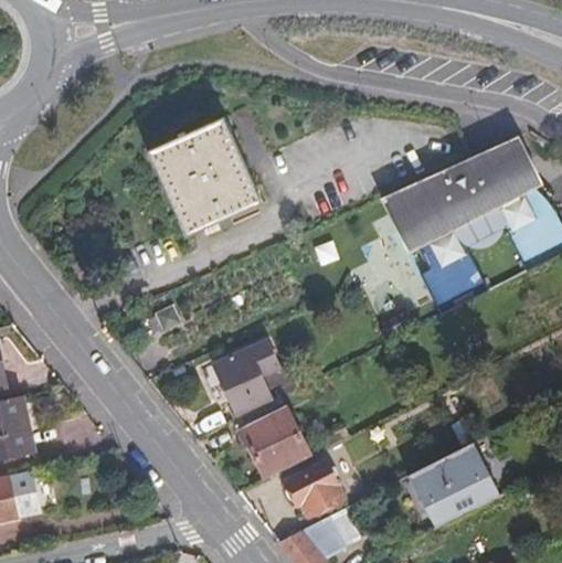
[(263,201),(223,117),(148,151),(171,201),(187,235),(263,201)]
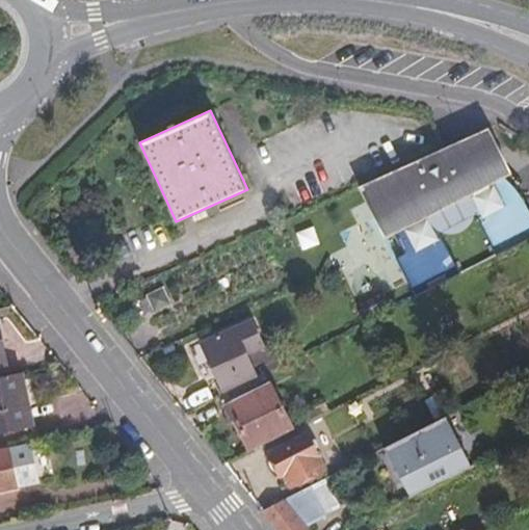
[(407,162),(358,186),(374,218),(378,226),(387,221),(399,242),(387,249),(391,256),(395,256),(417,296),(461,274),(452,257),(442,238),(446,229),(460,228),(468,220),(478,221),(484,233),(497,257),(528,240),(528,211),(524,201),(501,177),(500,176),(490,168),(490,149),(484,129),(407,162)]
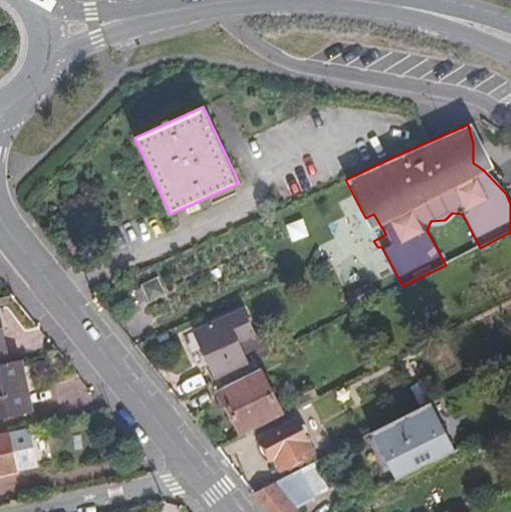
[(483,170),(484,171),(490,167),(468,124),(473,144),(473,163),(483,170)]
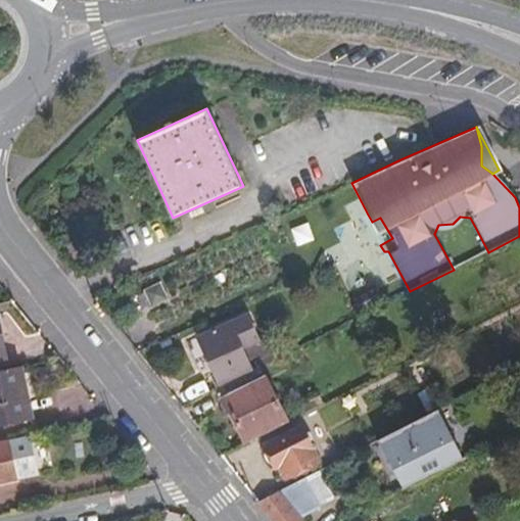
[(362,218),(380,245),(392,238),(380,218),(372,222),(368,215),(362,218)]
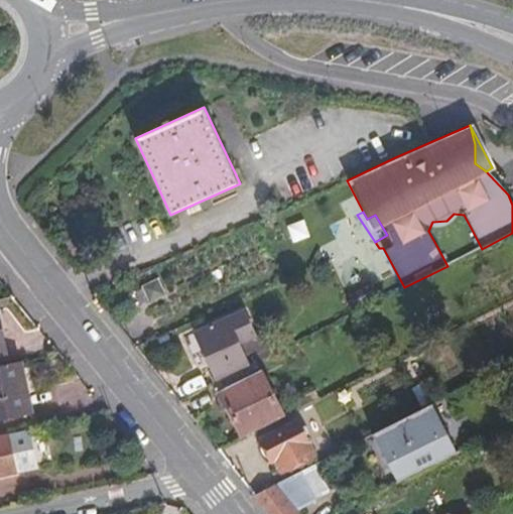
[(218,381),(250,366),(239,343),(254,335),(243,311),(195,334),(206,357),(218,381)]
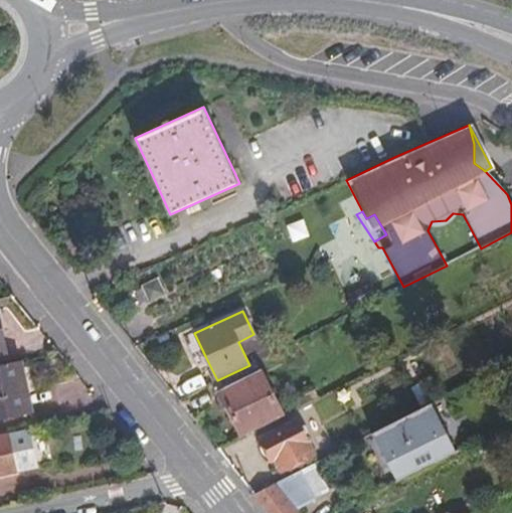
[(250,359),(267,349),(257,333),(240,342),(250,359)]
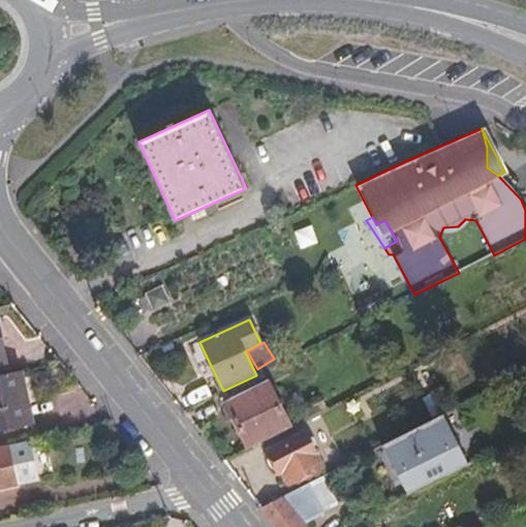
[(223,391),(220,392),(235,423),(247,447),(290,427),(269,382),(274,379),(269,369),(256,375),(223,391)]
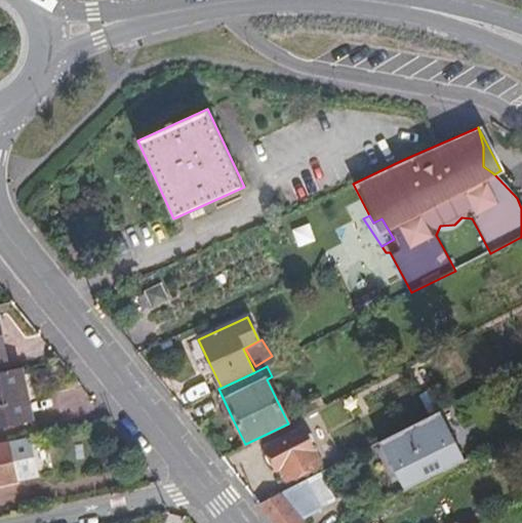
[(23,390),(17,367),(0,370),(0,423),(29,417),(23,390)]
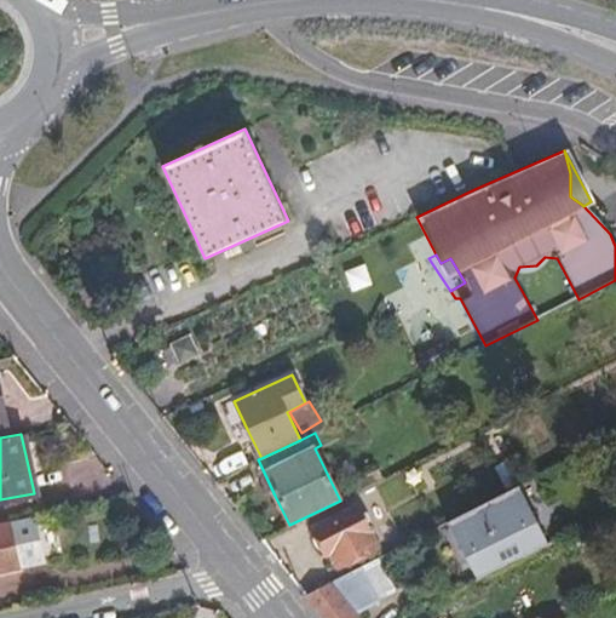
[(449,521),(476,578),(547,544),(520,487),(449,521)]
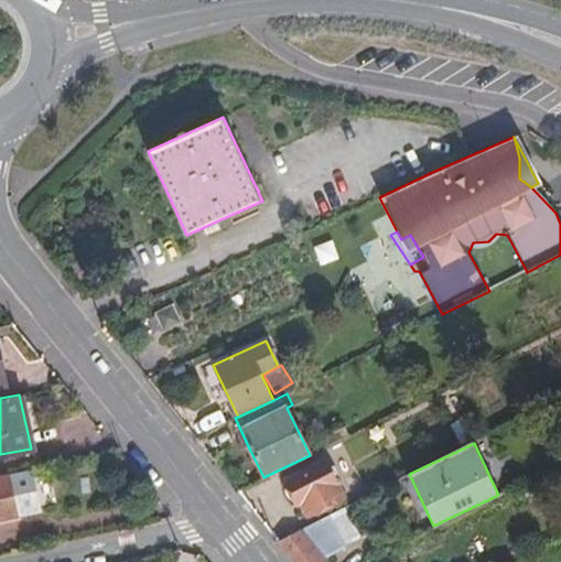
[(308,515),(342,498),(324,460),(286,479),(292,493),(297,501),(300,499),(308,515)]
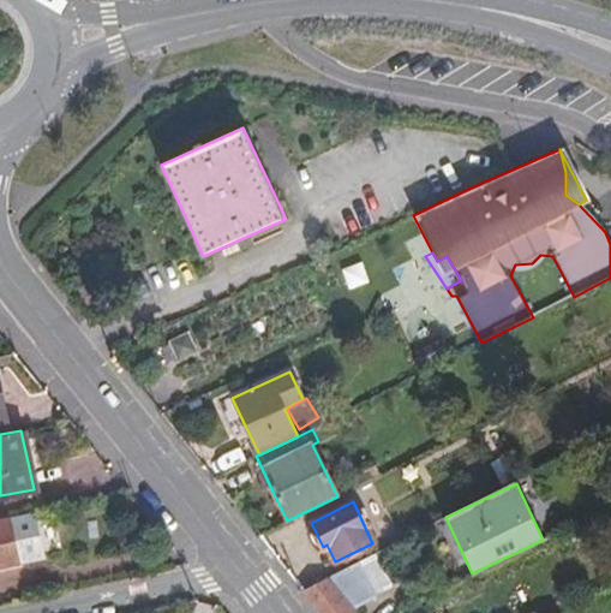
[(37,535),(33,511),(0,517),(0,565),(42,557),(37,535)]
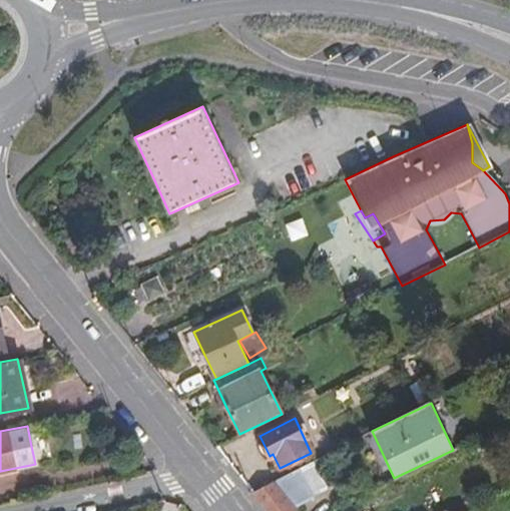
[(321,481),(315,461),(295,470),(309,494),(323,486),(321,481)]
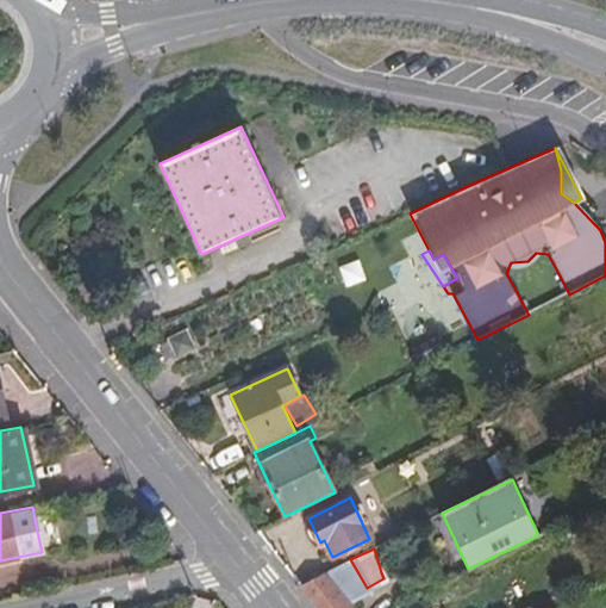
[(367,588),(350,559),(319,575),(342,603),(367,590),(367,588)]
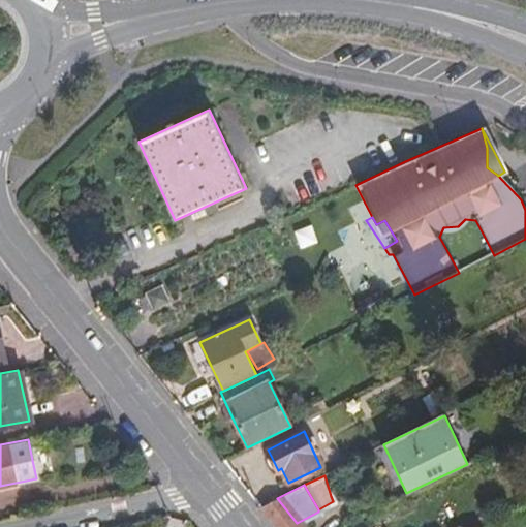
[(277,498),(254,510),(268,526),(300,526),(297,523),(277,498)]
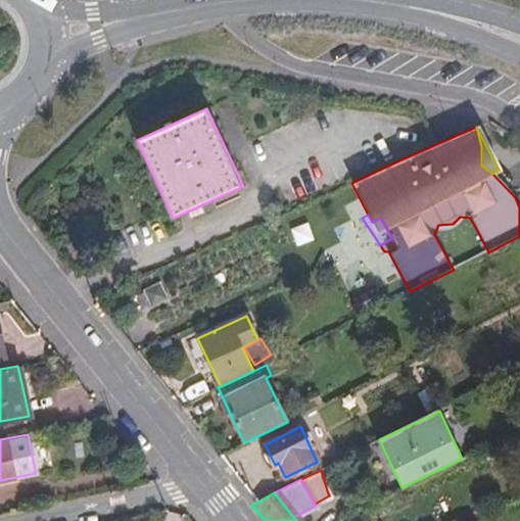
[(505,520),(499,510),(479,520),(505,520)]
